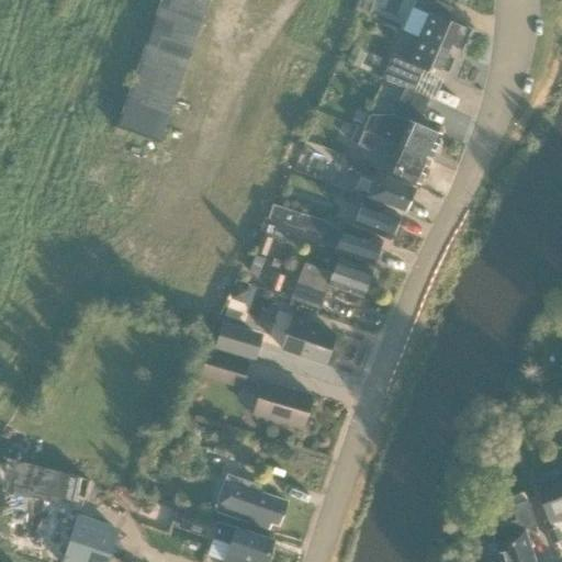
[(197,36),(203,18),(210,0),(209,0),(161,0),(154,21),(197,36)]
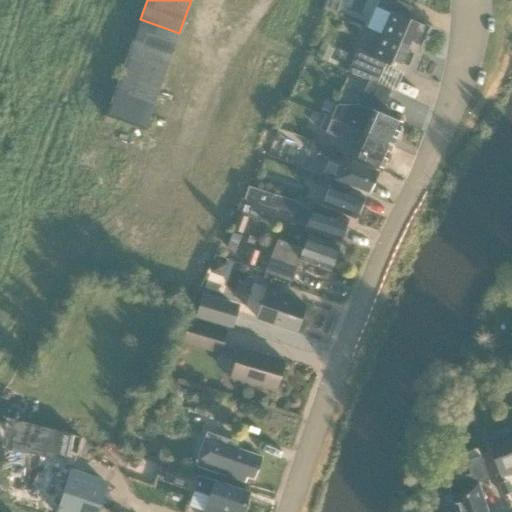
[(417,50),(427,28),(405,18),(410,6),(395,0),(379,0),(376,7),(391,13),(382,34),(417,50)]
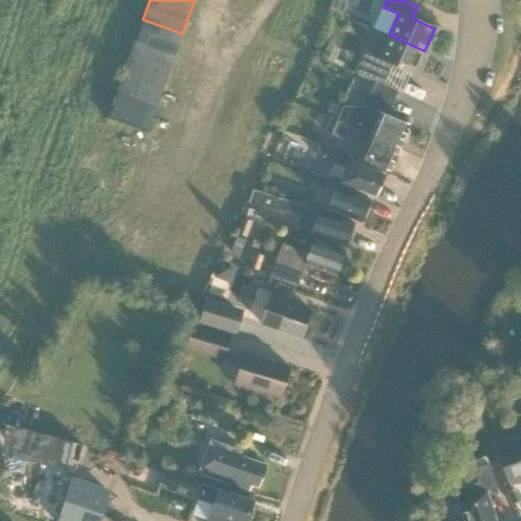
[(171,66),(175,55),(182,34),(142,19),(131,52),(171,66)]
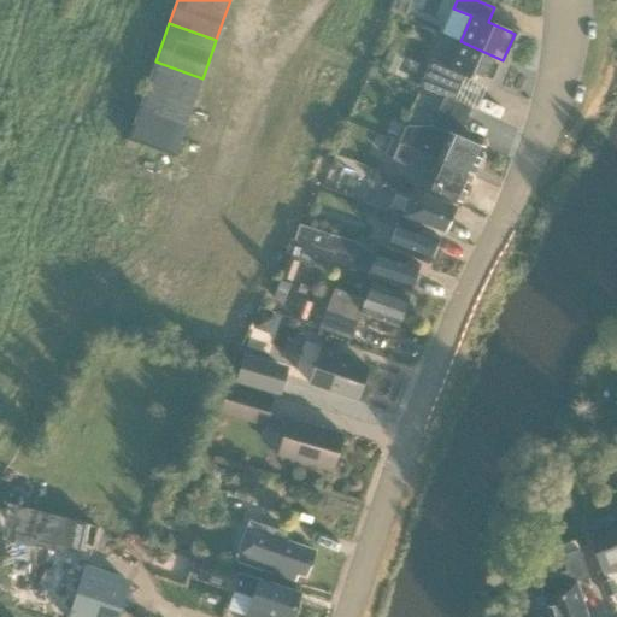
[(491,87),(503,60),(460,41),(448,68),(432,59),(419,86),(446,97),(458,71),(491,87)]
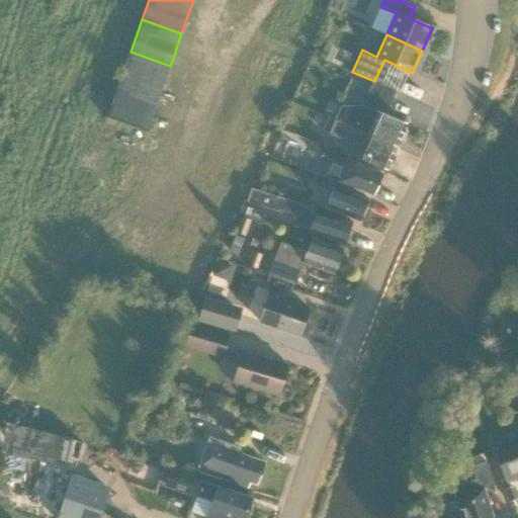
[(159,98),(161,92),(170,66),(131,52),(119,84),(159,98)]
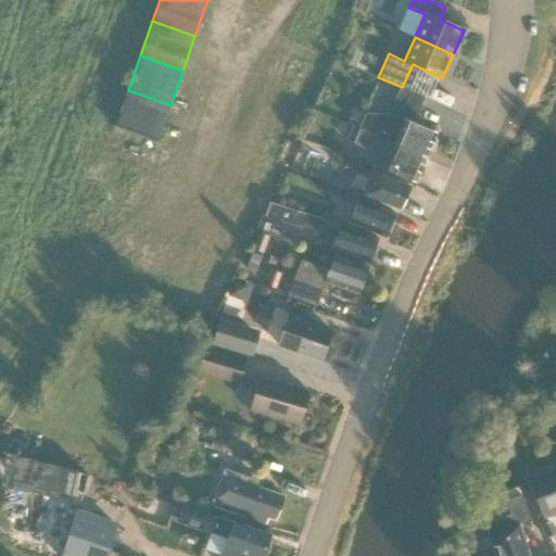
[(414,123),(424,97),(401,87),(389,114),(366,114),(365,117),(359,129),(427,158),(430,149),(434,148),(438,141),(436,136),(437,133),(414,123)]
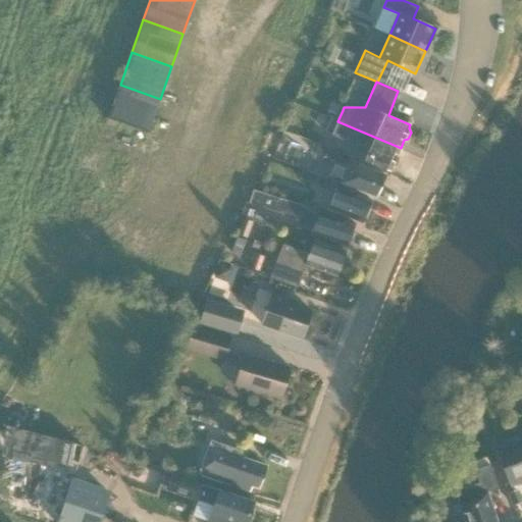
[(149,133),(160,99),(120,85),(108,118),(149,133)]
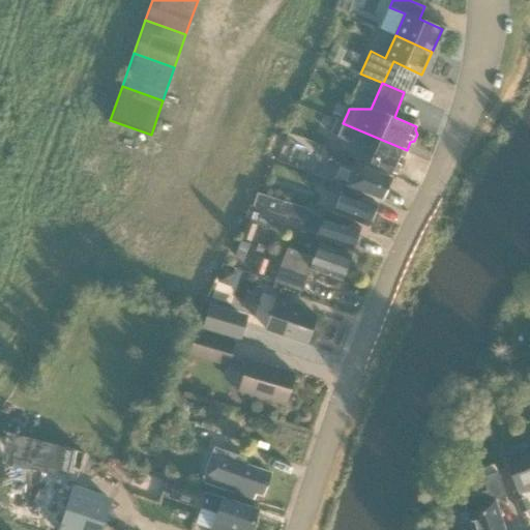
[(330,134),(363,147),(364,145),(370,147),(365,158),(379,165),(396,173),(398,170),(403,168),(405,162),(404,157),(407,150),(343,123),(335,120),(330,134)]
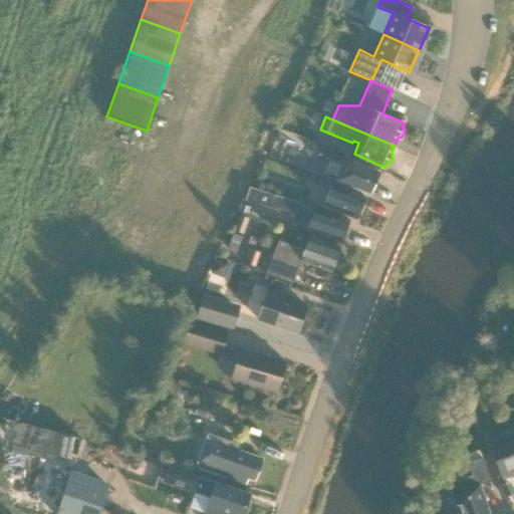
[(369,193),(379,172),(346,159),(348,156),(324,147),(312,142),(309,150),(321,155),(343,164),(336,179),(369,193)]
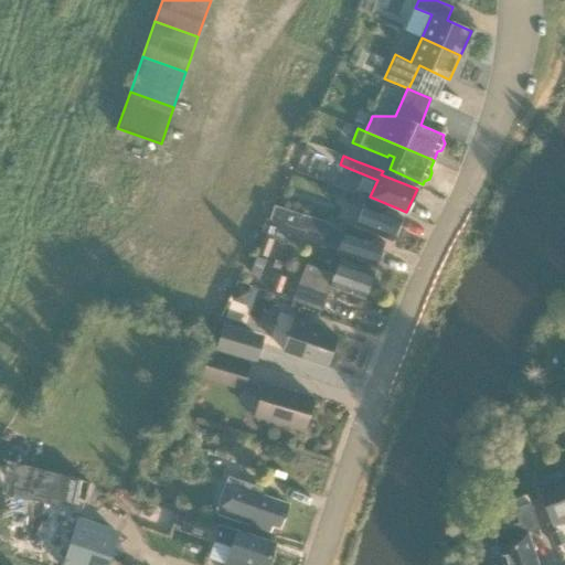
[(345,190),(329,182),(323,193),(341,201),(342,198),(363,206),(355,225),(392,241),(402,216),(365,202),(368,198),(347,189),(345,190)]
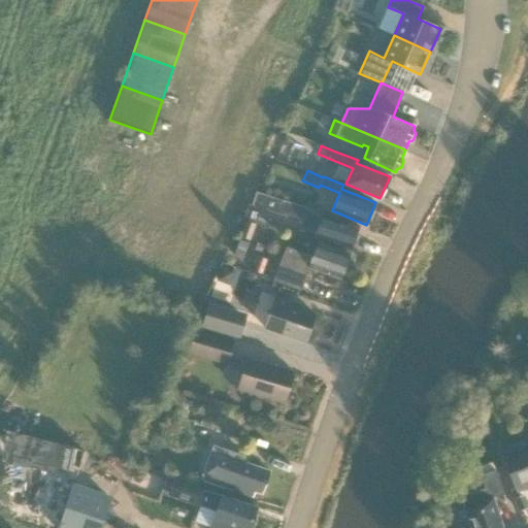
[(252,203),(281,212),(284,199),(256,190),(252,203)]
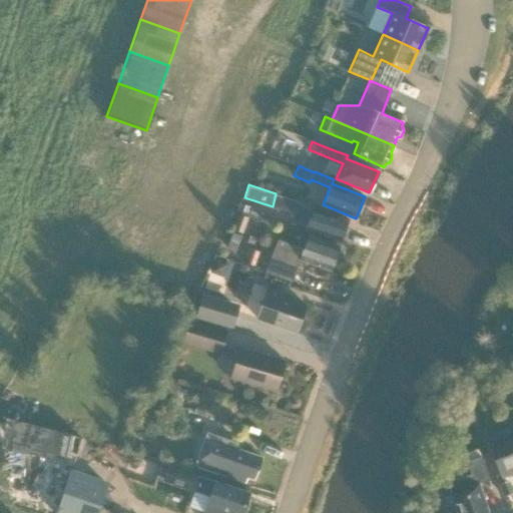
[(349,218),(314,208),(315,205),(276,193),(273,206),(295,213),(296,209),(312,214),(307,229),(342,239),(342,237),(346,236),(348,228),(346,225),(349,218)]
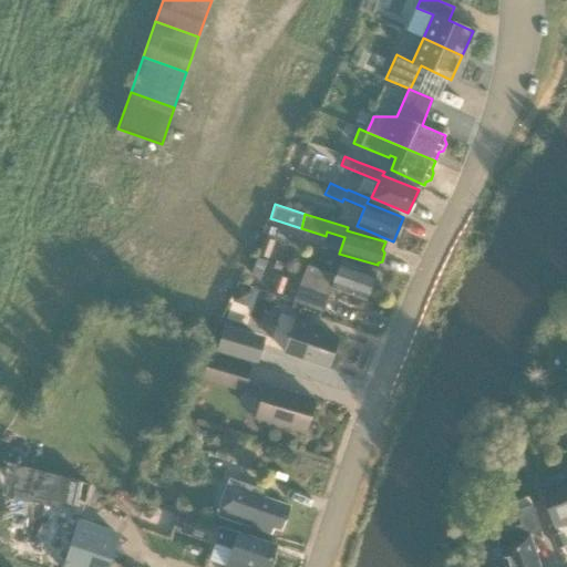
[(277,227),(267,224),(265,229),(275,233),(277,227)]
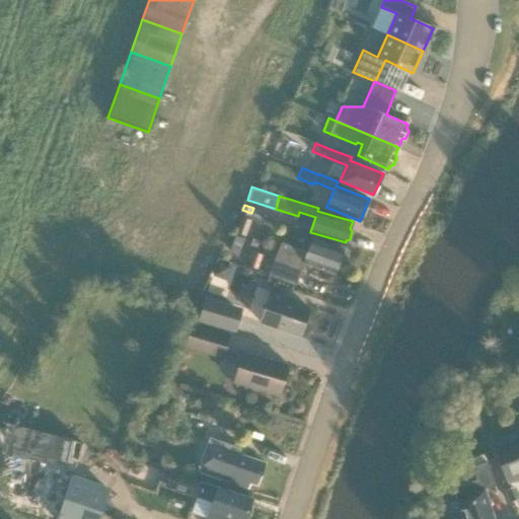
[(254,210),(252,217),(264,220),(266,213),(254,210)]
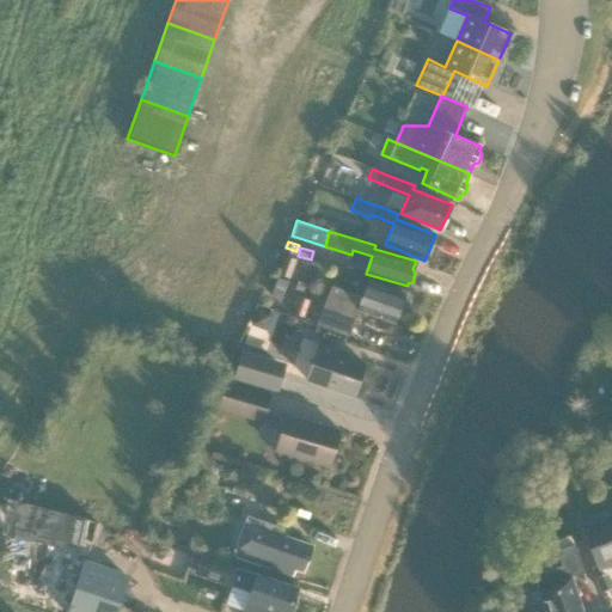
[(279,274),(289,279),(297,261),(286,256),(279,274)]
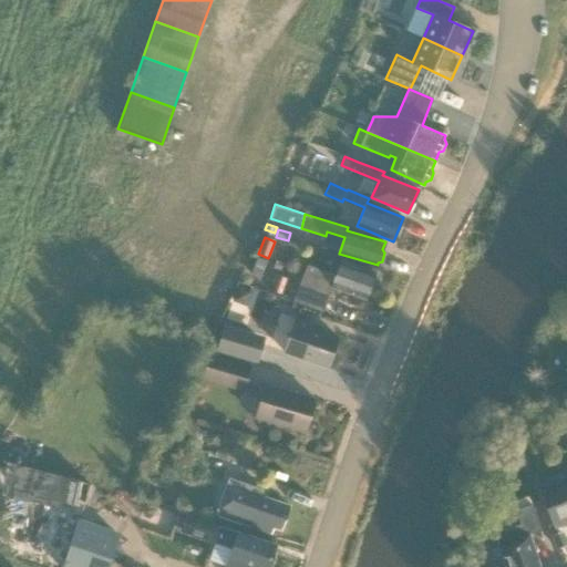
[(267,261),(257,257),(250,275),(260,278),(267,261)]
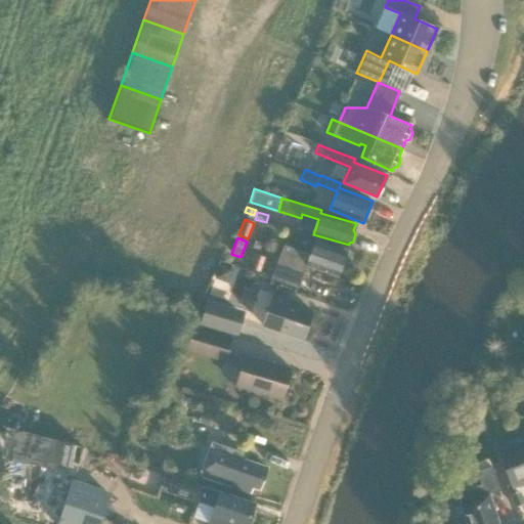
[(261,244),(255,241),(252,247),(259,249),(261,244)]
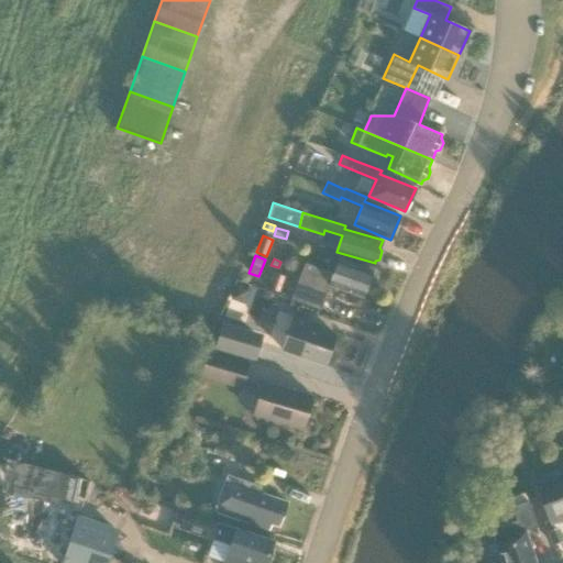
[(373,271),(339,258),(333,274),(307,263),(293,299),(321,310),(330,285),(363,297),(373,271)]
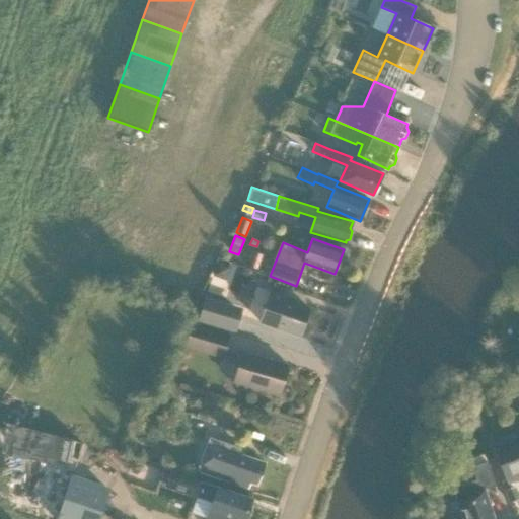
[(248,266),(257,269),(263,255),(253,252),(248,266)]
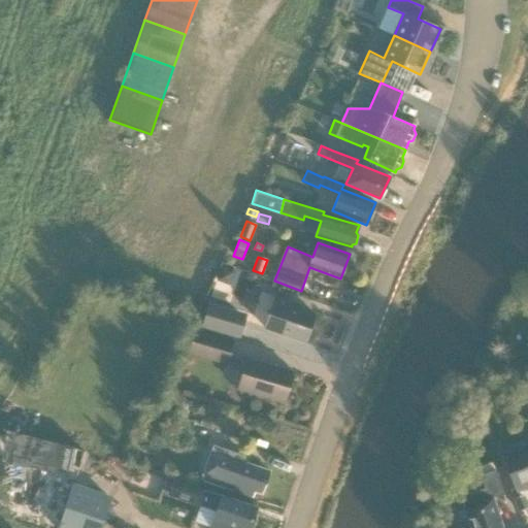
[(264,328),(306,341),(316,315),(290,306),(291,302),(275,297),(264,328)]
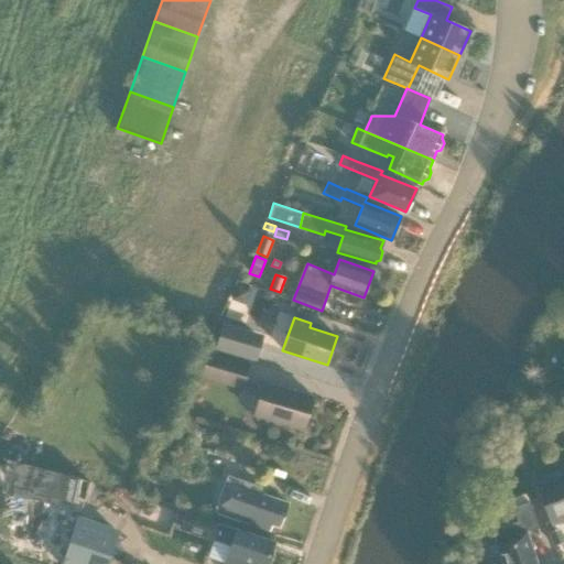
[(256,358),(261,339),(246,336),(247,333),(224,326),(217,347),(256,358)]
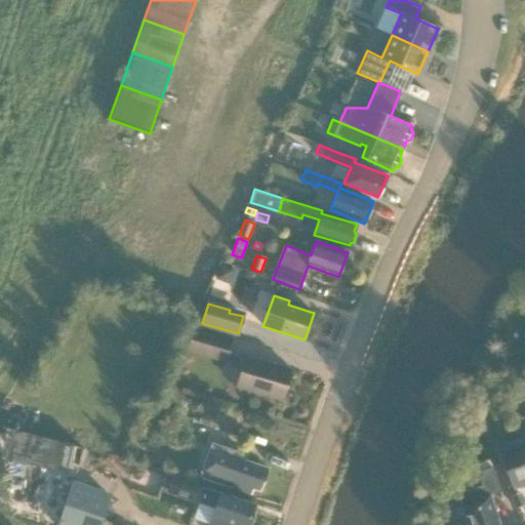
[(186,351),(226,362),(233,337),(194,326),(186,351)]
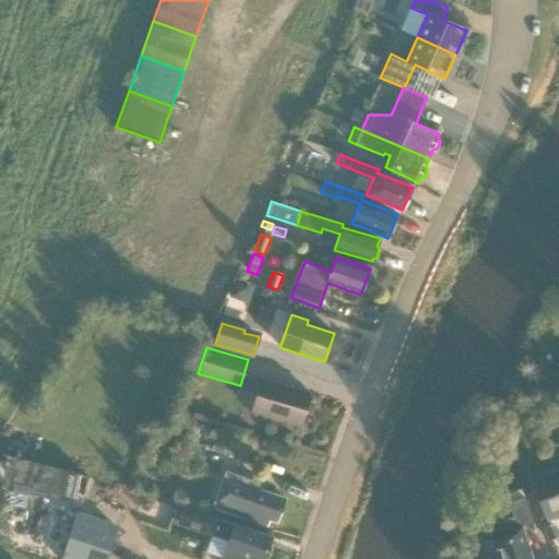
[(252,412),(300,426),(310,394),(262,380),(252,412)]
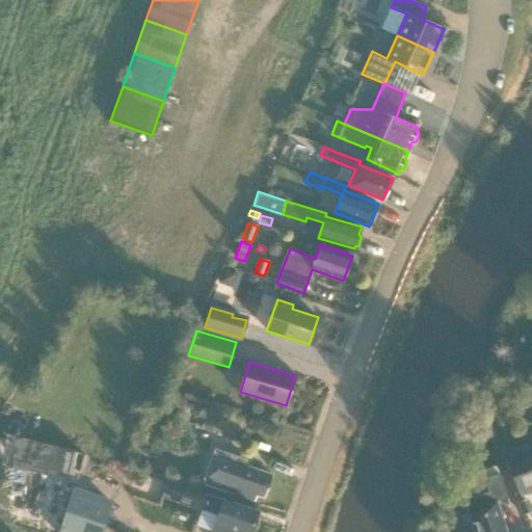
[(201,427),(213,431),(216,423),(204,419),(201,427)]
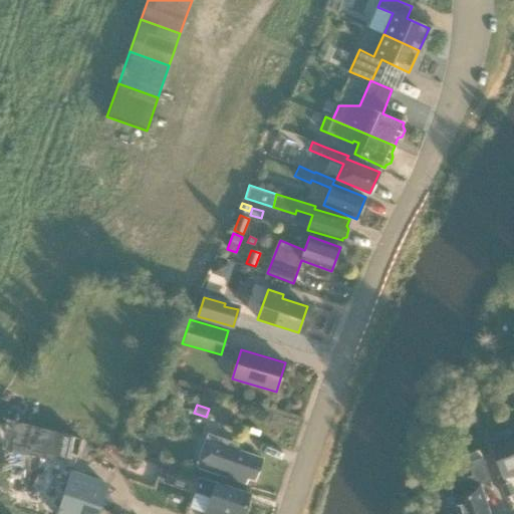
[(84,440),(71,435),(6,420),(0,457),(0,468),(27,476),(21,499),(38,504),(38,511),(45,513),(95,513),(102,491),(105,484),(72,472),(84,440)]
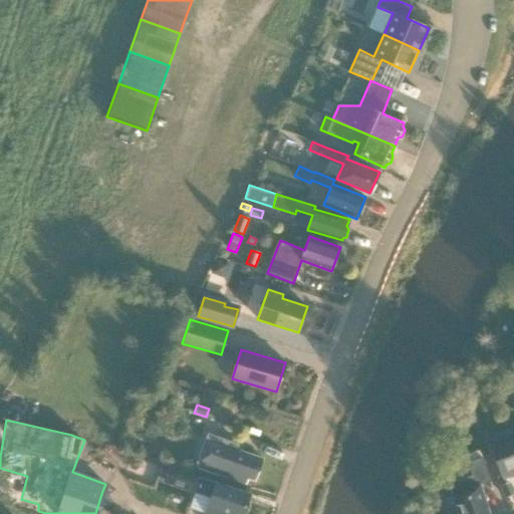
[(513,428),(513,427),(501,431),(503,437),(488,443),(503,479),(513,474),(513,428)]
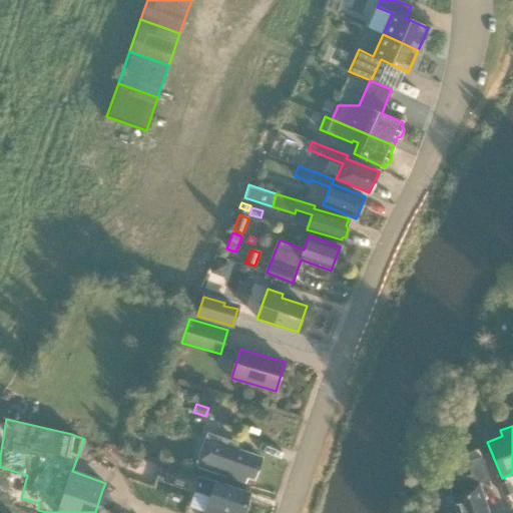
[(248,477),(253,479),(262,457),(237,449),(239,443),(207,432),(196,464),(245,482),(248,477)]
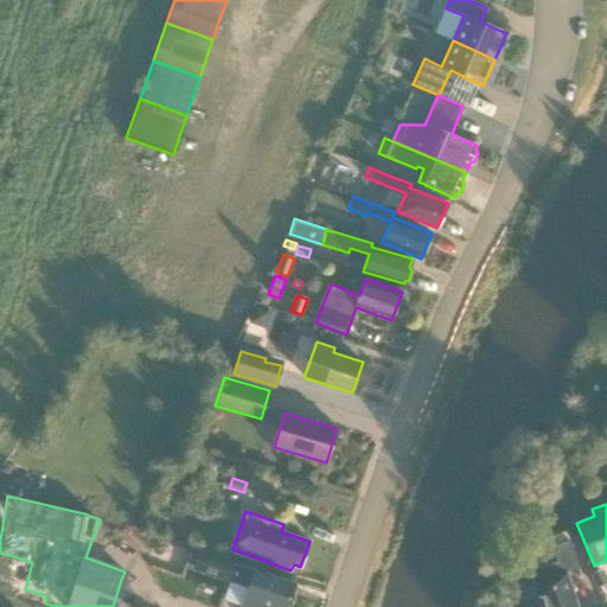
[(541,606),(576,606),(567,573),(581,568),(569,541),(566,531),(556,535),(556,537),(553,538),(555,545),(551,547),(556,562),(529,570),(541,606)]
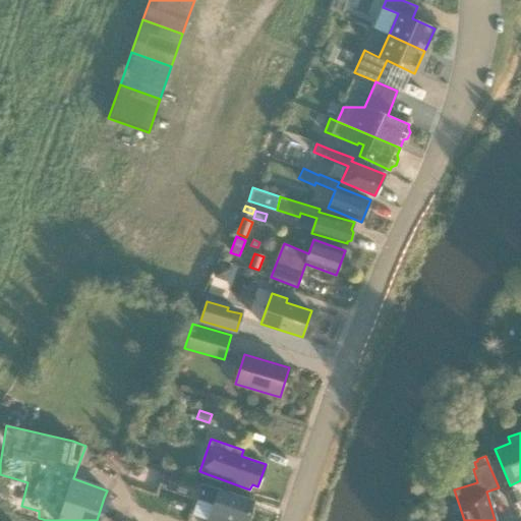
[(222,520),(224,516),(238,520),(245,520),(253,500),(173,472),(168,486),(196,497),(198,493),(215,499),(207,520),(209,520),(222,520)]
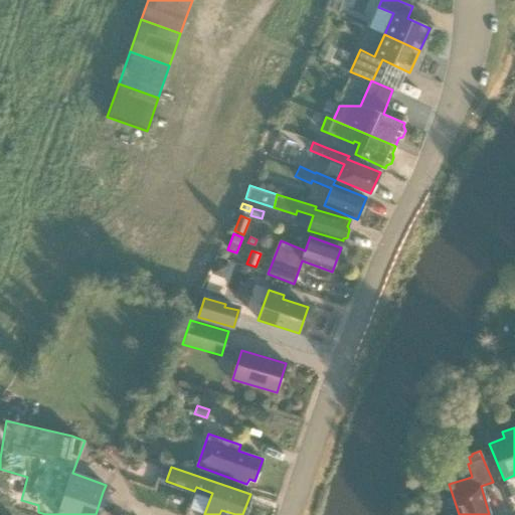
[(514,496),(509,484),(501,487),(505,499),(514,496)]
